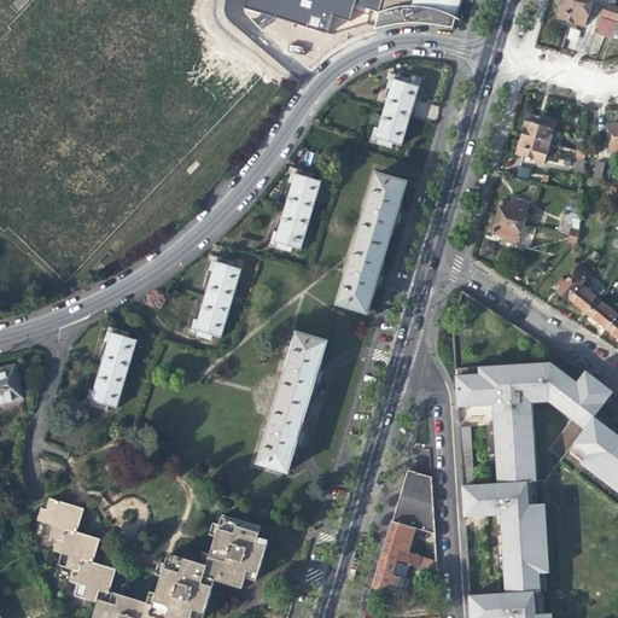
[(290,0),(287,10),(338,28),(342,13),(362,18),(367,0),(290,0)]
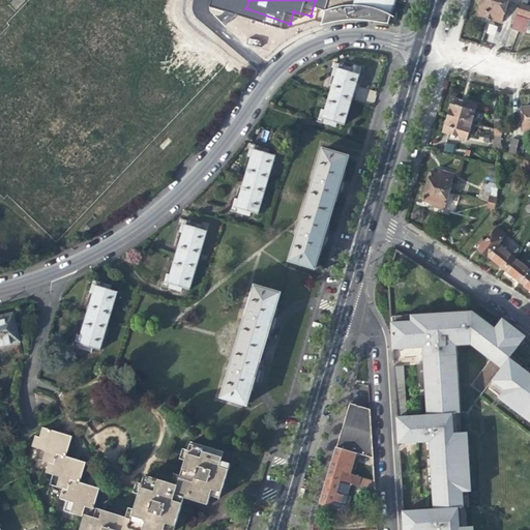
[(318,27),(327,24),(347,21),(362,21),(387,25),(393,4),(394,0),(326,0),(322,15),(318,27)]
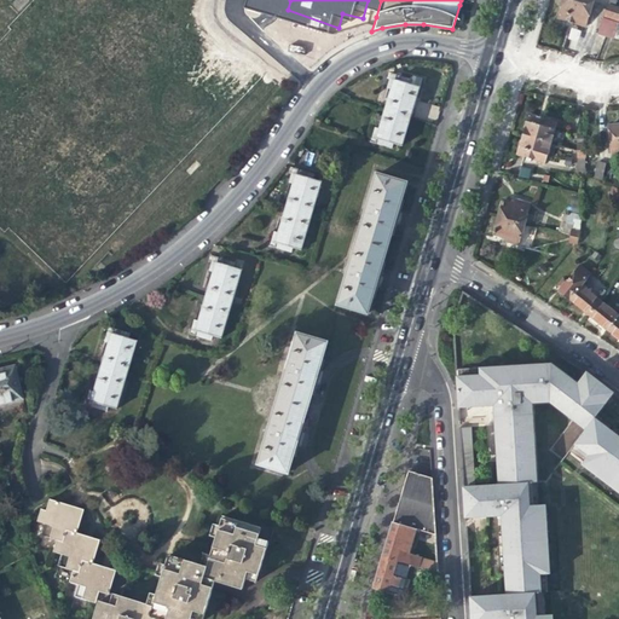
[(584,27),(590,6),(568,0),(562,0),(556,18),(573,23),(584,27)]
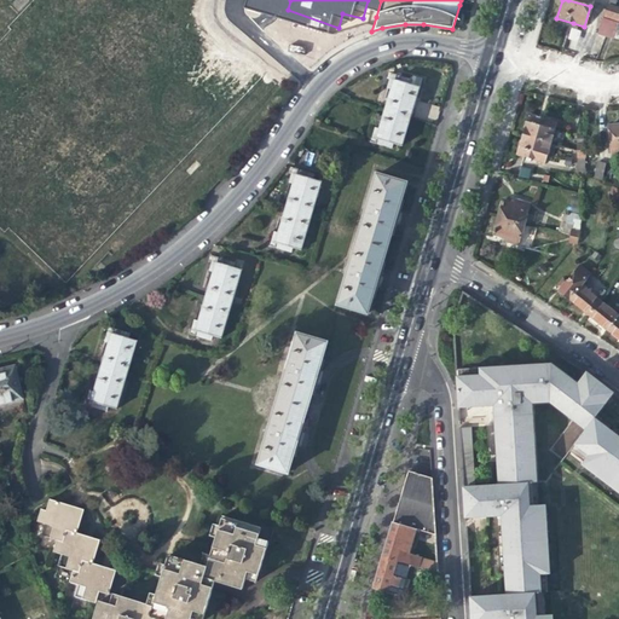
[(618,21),(618,17),(618,13),(613,12),(605,10),(603,16),(618,21)]
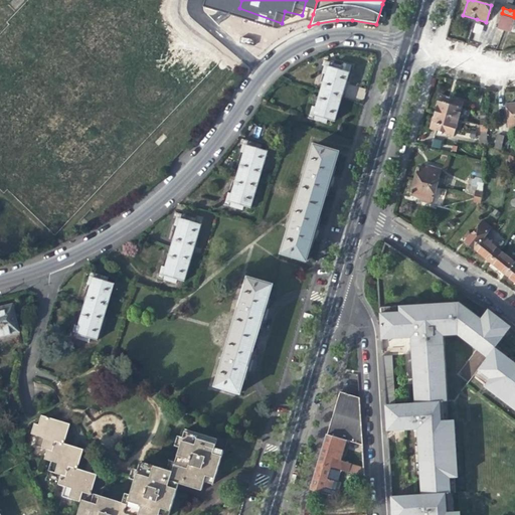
[(496,28),(502,31),(507,19),(500,16),(496,28)]
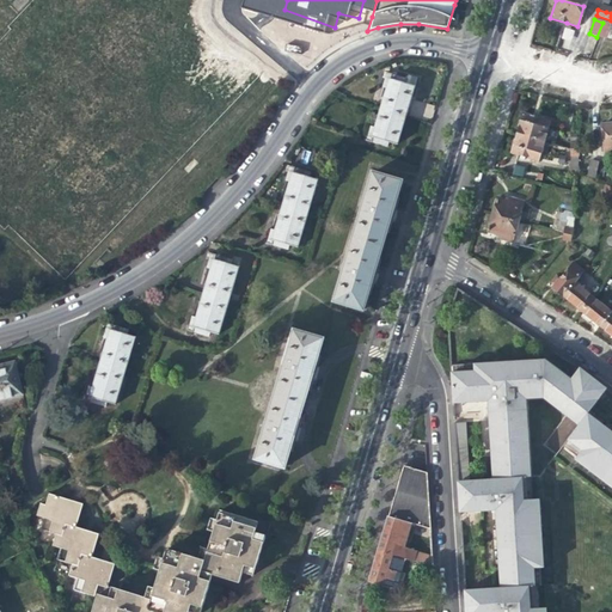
[(611,25),(603,23),(597,37),(606,40),(611,25)]
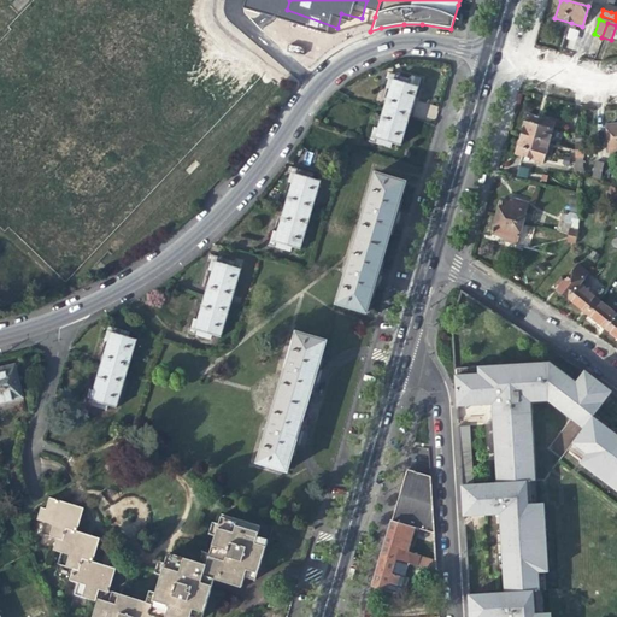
[(569,28),(566,39),(576,41),(579,30),(569,28)]
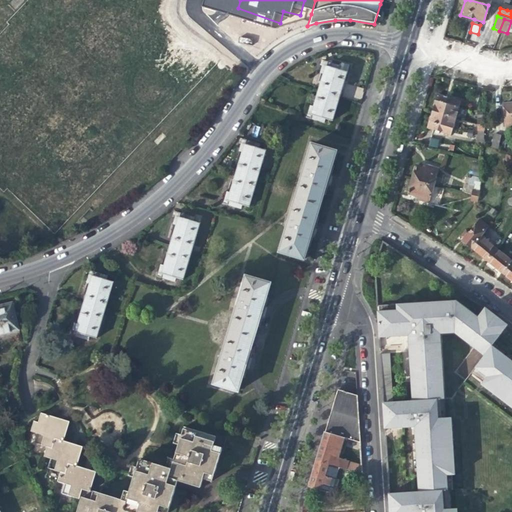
[(319,73),(324,74),(326,67),(340,71),(341,66),(330,62),(323,60),(321,66),(319,73)]
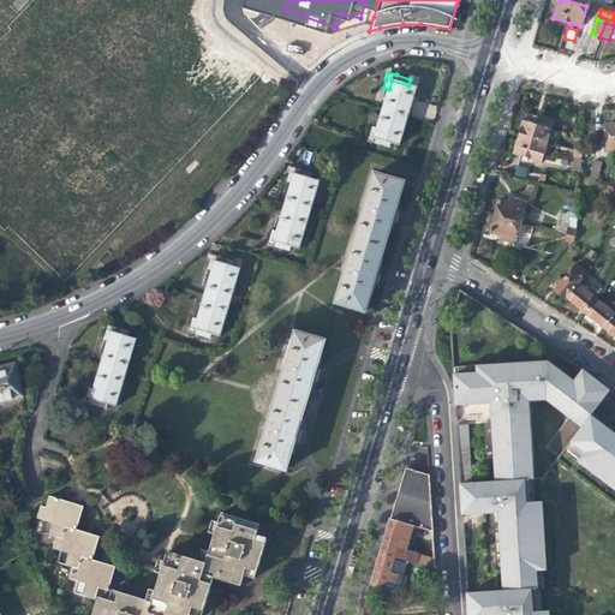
[(417,88),(408,85),(392,81),(389,89),(383,108),(408,117),(417,88)]
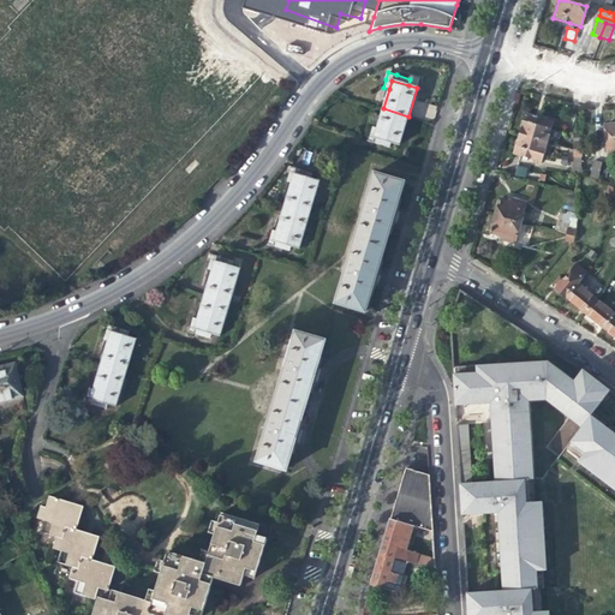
[(400,145),(408,117),(383,108),(377,129),(375,138),(390,143),(400,145)]
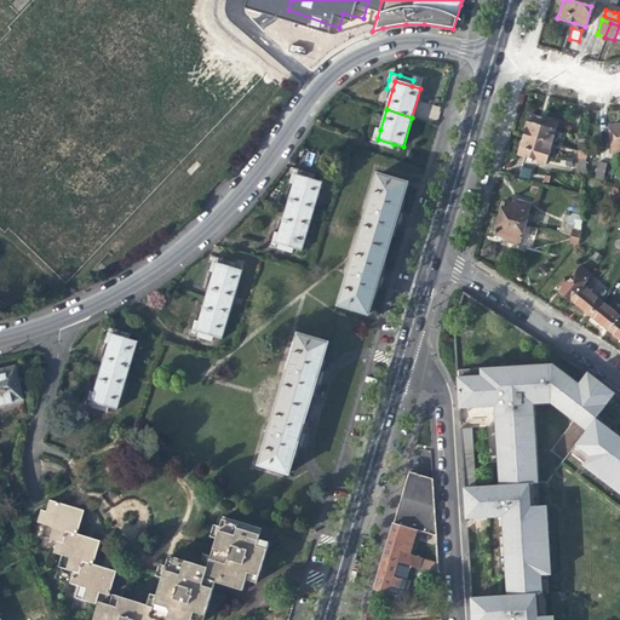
[(529,115),(523,135),(550,143),(556,124),(541,119),(529,115)]
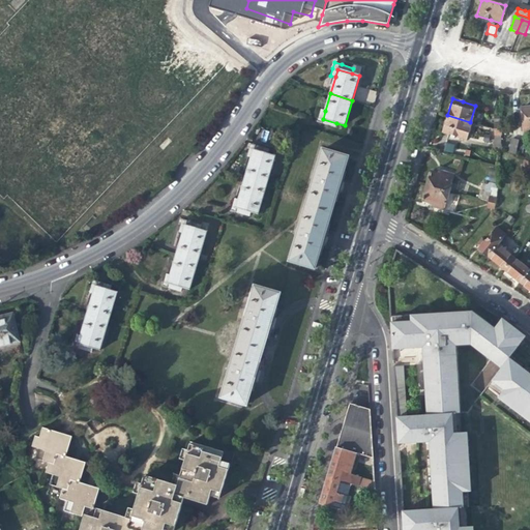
[(524,136),(529,135),(529,106),(521,108),(521,113),(524,136)]
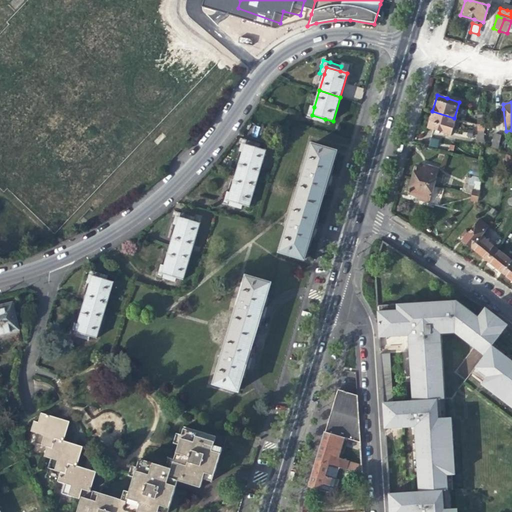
[(324,123),(325,119),(312,115),(314,107),(310,105),(306,118),(314,120),(324,123)]
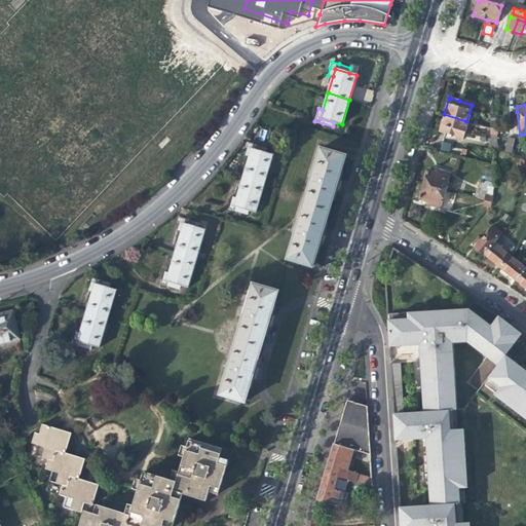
[(461,138),(466,121),(444,114),(441,122),(439,130),(461,138)]
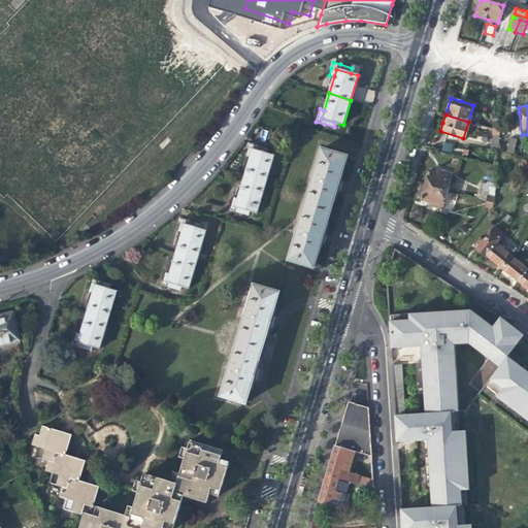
[(485,126),(493,129),(498,129),(498,124),(492,124),(492,117),(485,117),(485,126)]
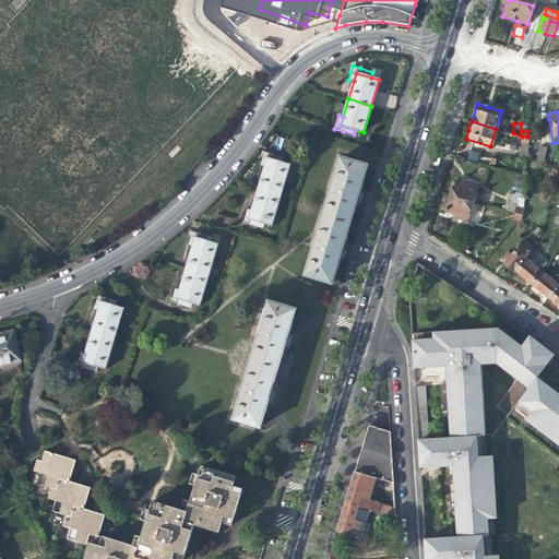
[(539,146),(536,162),(544,163),(547,149),(539,146)]
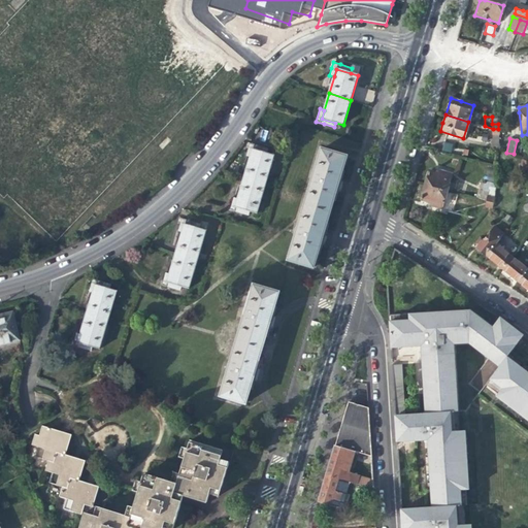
[(452,152),(453,143),(443,142),(442,151),(452,152)]
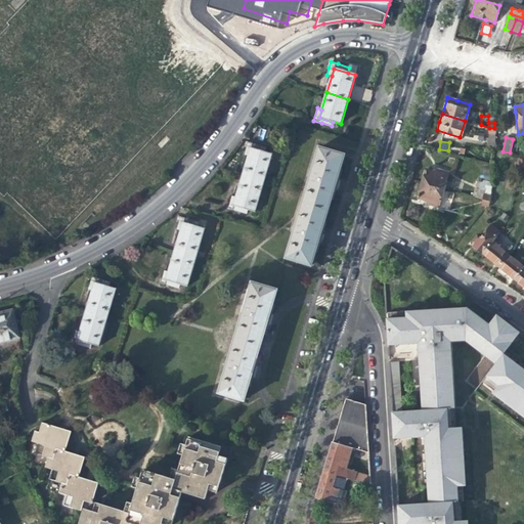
[(245,156),(249,157),(251,148),(264,153),(265,147),(257,144),(249,142),(245,156)]
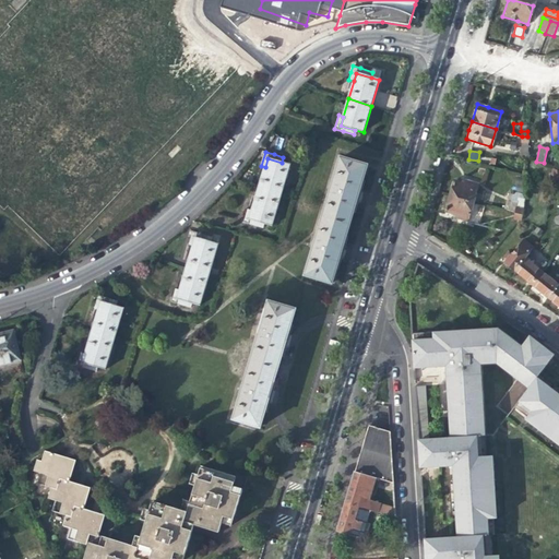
[(290,165),(282,163),(268,158),(265,167),(259,188),(282,195),(290,165)]
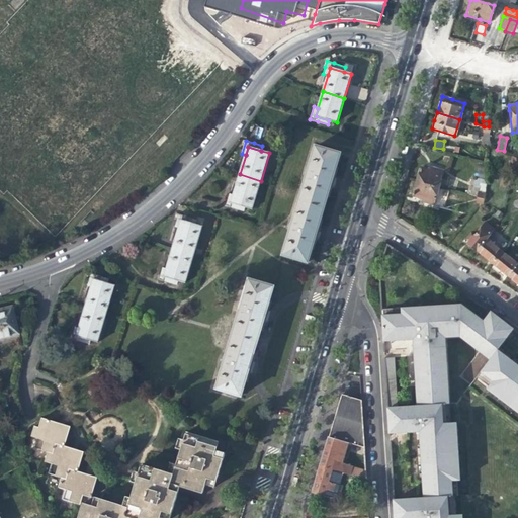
[(299,201),(324,208),(331,185),(340,154),(316,147),(299,201)]
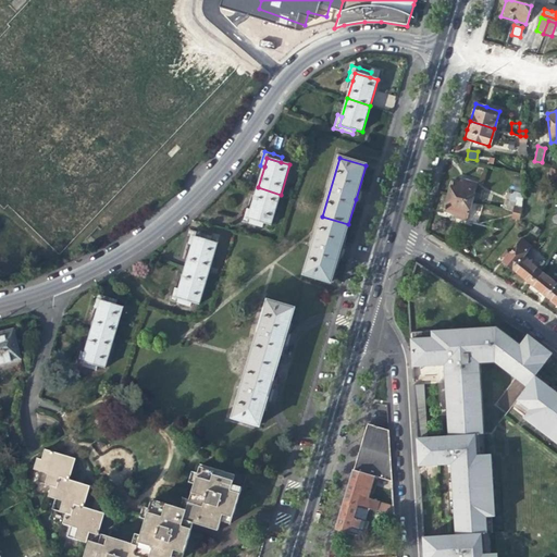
[(450,187),(448,195),(470,201),(475,184),(463,181),(462,183),(452,181),(450,187)]
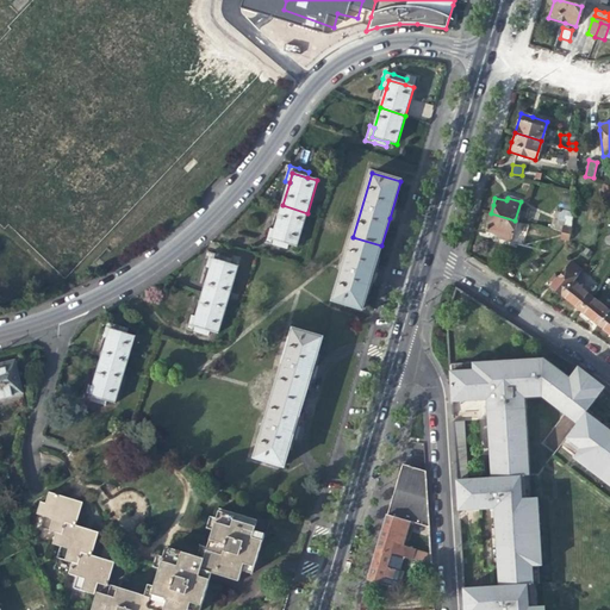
[(298,247),(307,213),(282,205),(275,230),(273,240),(288,244),(298,247)]
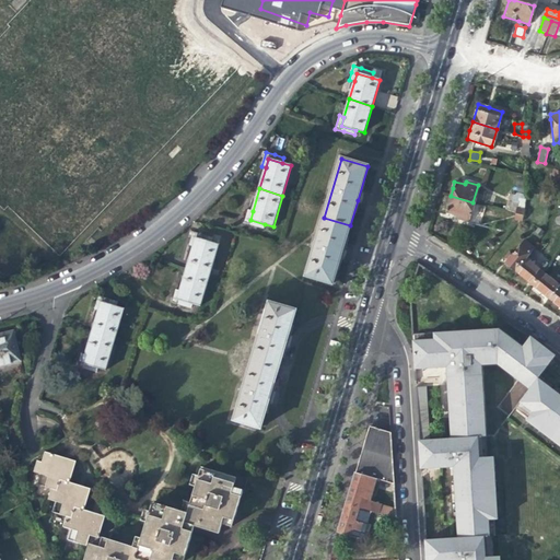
[(467,221),(473,202),(451,196),(447,205),(445,212),(456,214),(455,218),(467,221)]
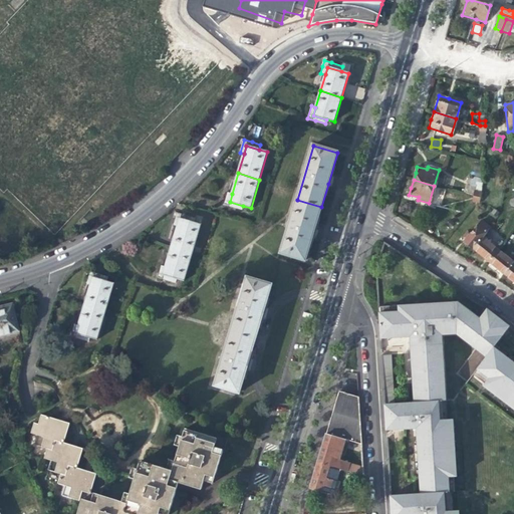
[(242,210),(243,206),(230,202),(232,194),(228,193),(224,205),(233,208),(242,210)]
